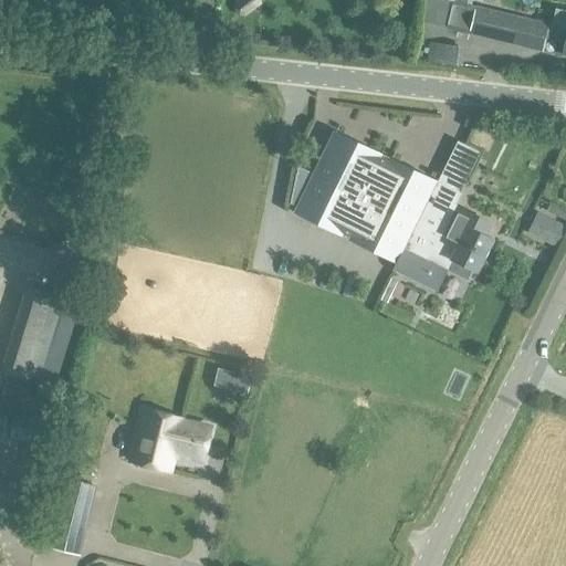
[(238,0),(234,3),(233,8),(239,16),(243,16),(260,4),(260,0),(238,0)]
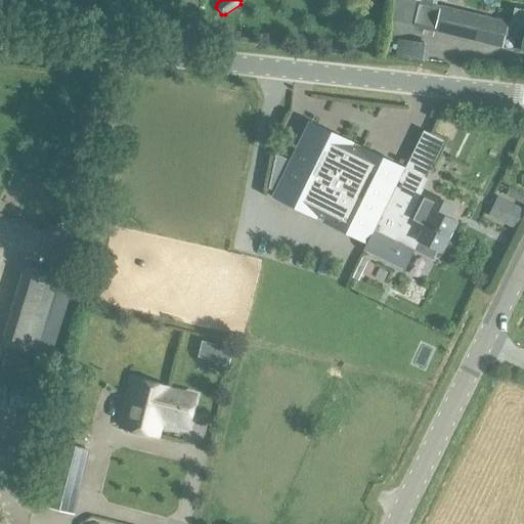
[(417,17),(417,23),(436,27),(440,9),(419,4),(417,17)]
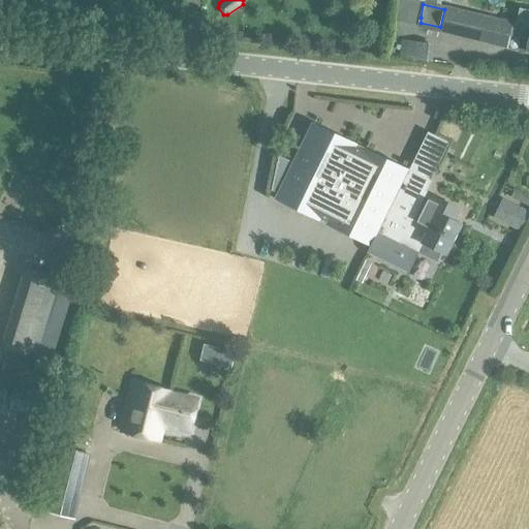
[(512,22),(446,5),(439,32),(506,48),(512,22)]
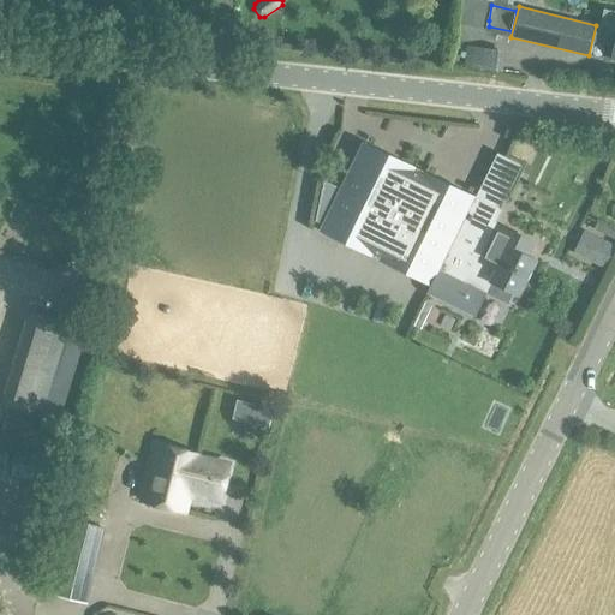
[(614,11),(603,9),(598,31),(614,35),(614,46),(611,60),(614,60),(614,11)]
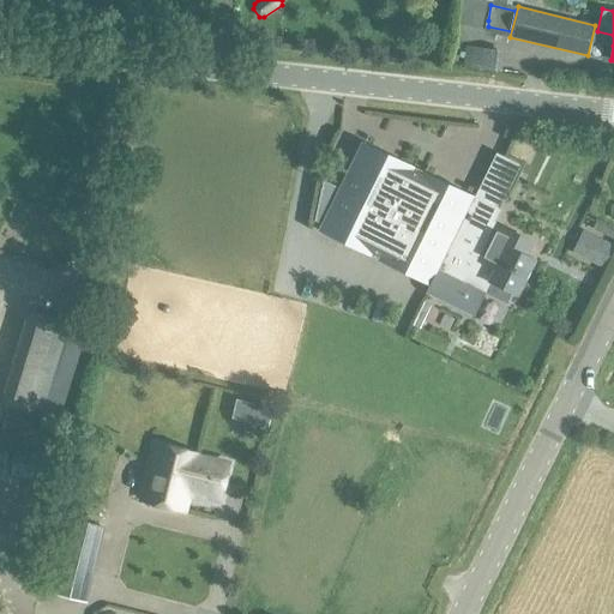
[(467,47),(464,68),(501,73),(504,52),(467,47)]
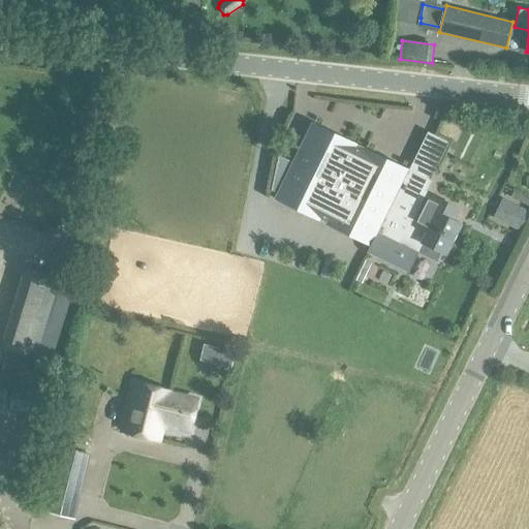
[(304,184),(291,209),(370,247),(410,168),(380,154),(312,121),(292,161),(311,170),(304,184)]
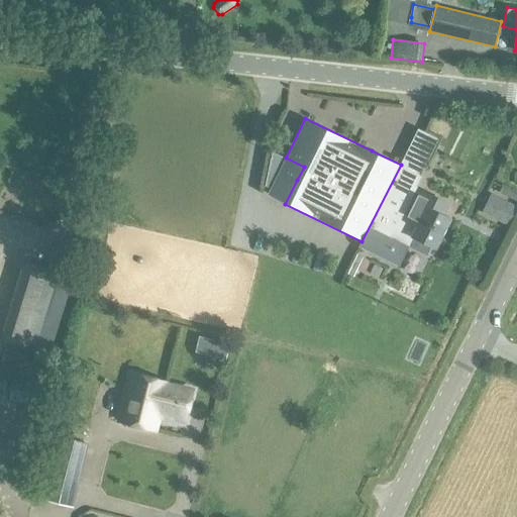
[(424,176),(401,165),(362,241),(358,247),(399,268),(409,248),(427,257),(432,247),(436,249),(452,218),(445,214),(450,204),(418,188),(424,176)]
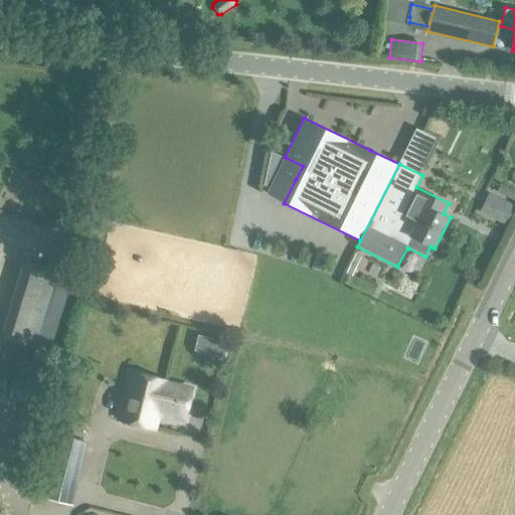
[(514,205),(500,198),(491,217),(508,225),(514,210),(514,205)]
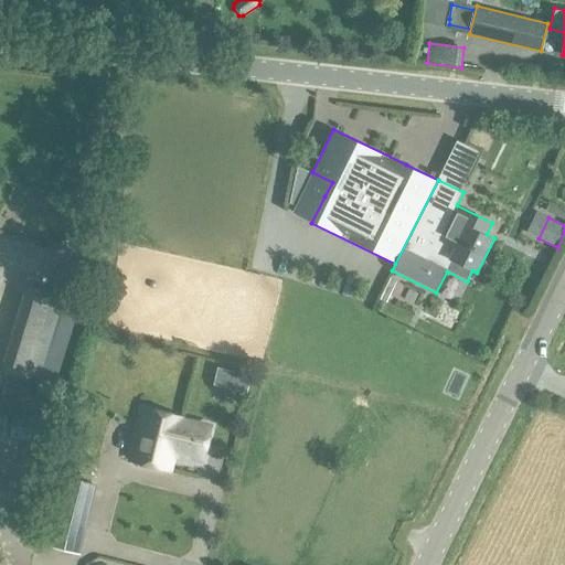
[(391,277),(381,300),(386,302),(397,280),(391,277)]
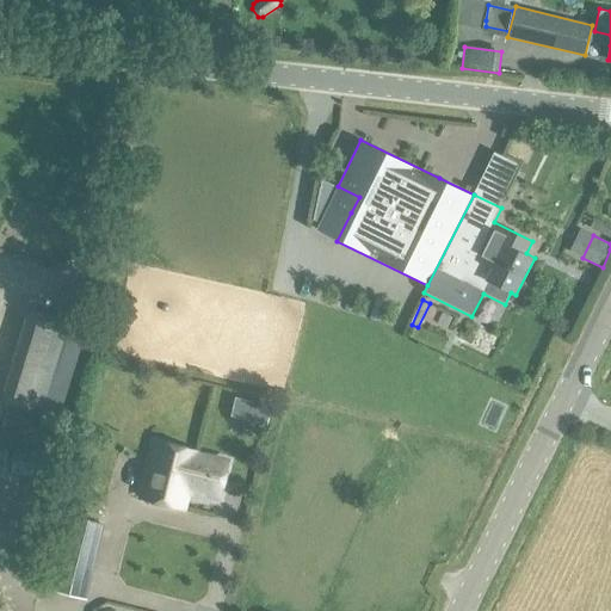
[(20,347),(57,358),(68,322),(31,312),(20,347)]
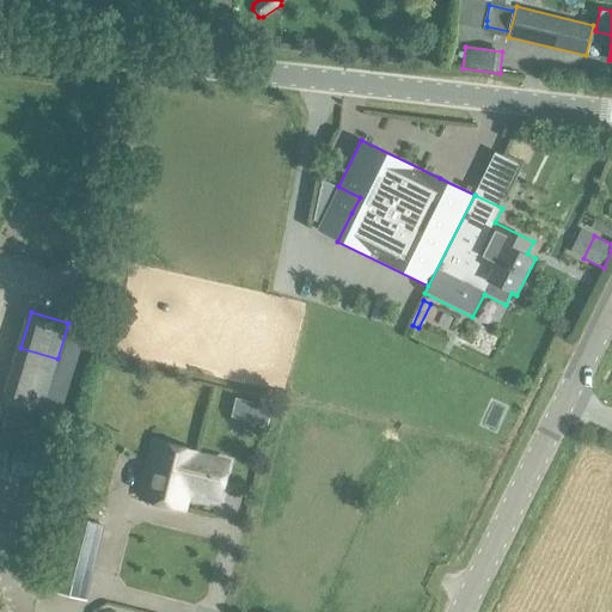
[(24,396),(26,356),(7,355),(6,395),(24,396)]
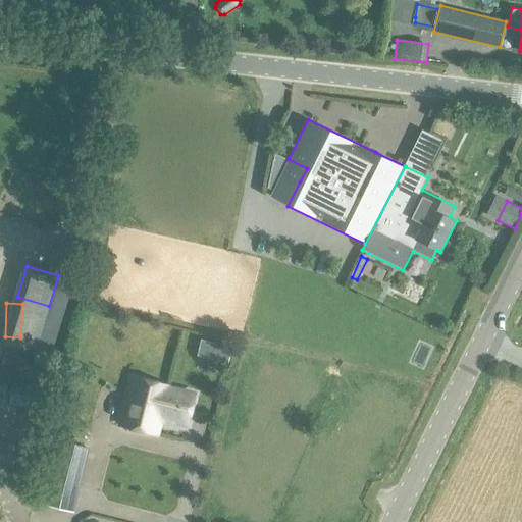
[(158,434),(161,421),(165,422),(166,418),(187,423),(194,396),(166,388),(166,387),(133,378),(120,424),(158,434)]
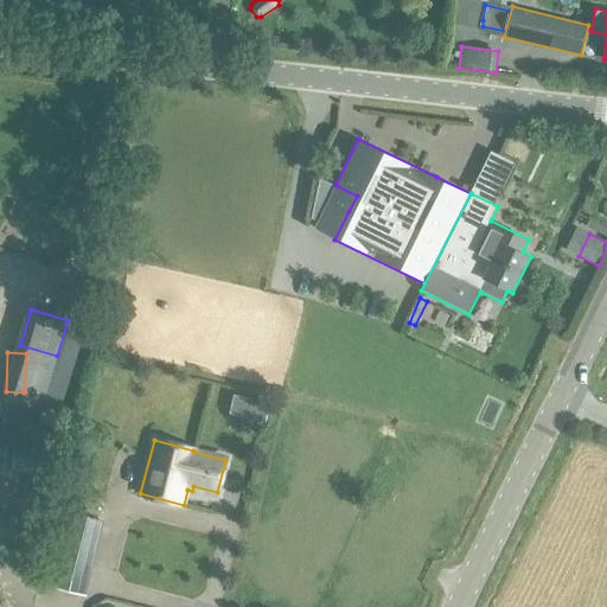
[(61,510),(43,583),(84,594),(102,519),(61,510)]
